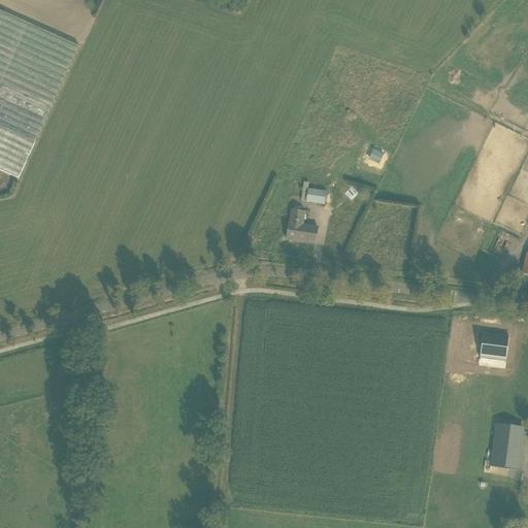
[(0,10),(0,170),(19,179),(78,46),(0,10)]
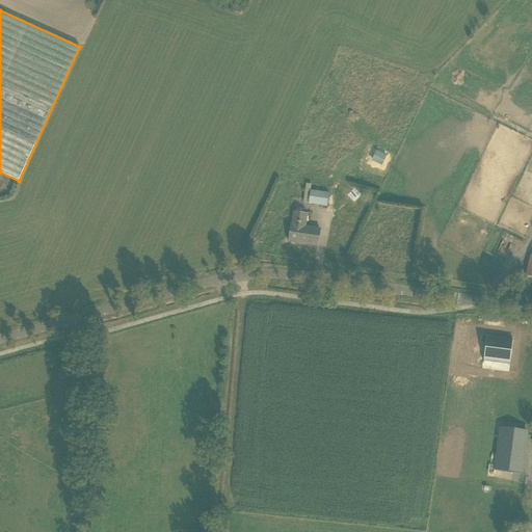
[(382,165),(387,157),(387,156),(377,152),(373,161),(382,165)]
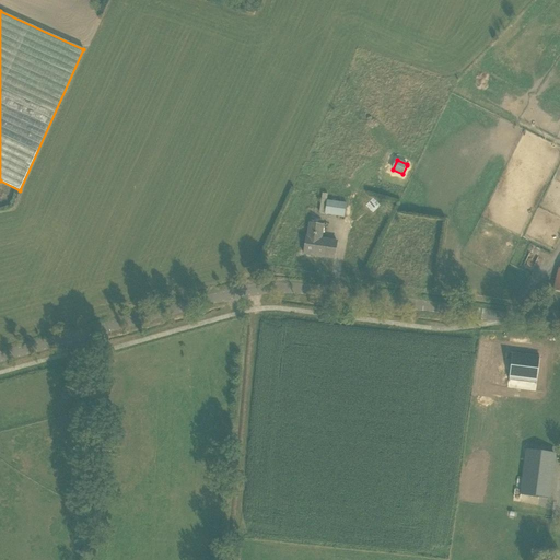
[(353,205),(326,201),(327,195),(323,194),(322,200),(319,213),(351,219),(353,205)]
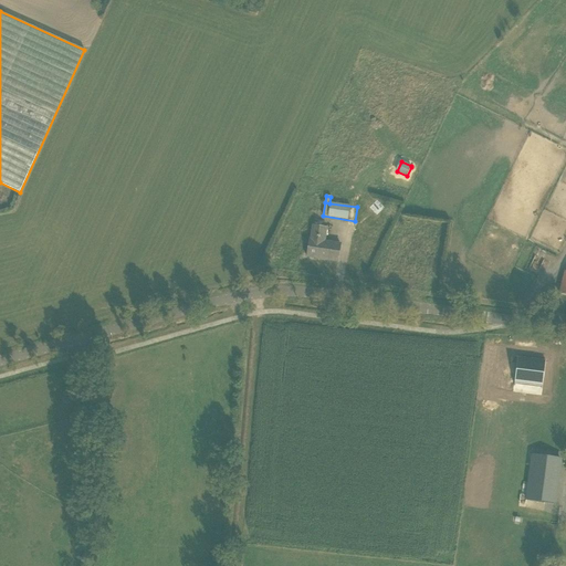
[(368,207),(376,215),(384,207),(377,199),(368,207)]
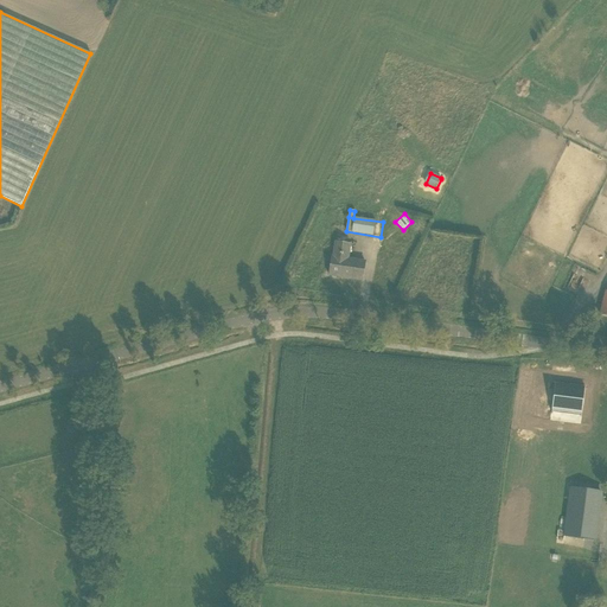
[(349,255),(333,253),(330,275),(345,278),(345,275),(368,279),(370,260),(347,257),(349,255)]
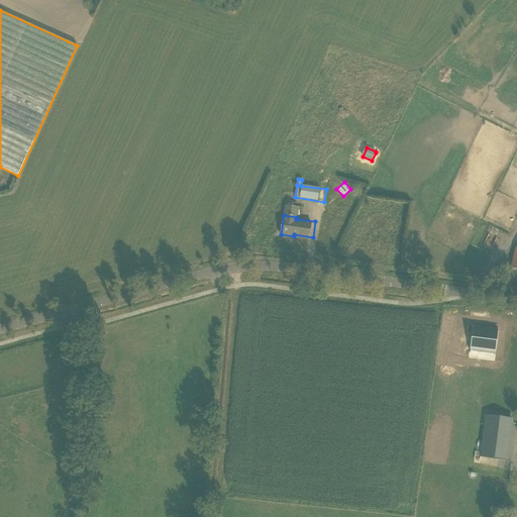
[(341,221),(331,220),(329,234),(339,235),(341,221)]
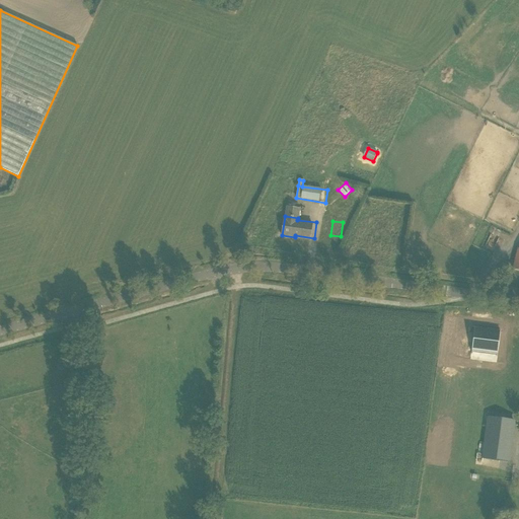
[(484,328),(476,327),(472,353),(473,353),(473,352),(497,355),(497,356),(498,356),(501,331),(487,329),(485,330),(484,330),(484,328)]
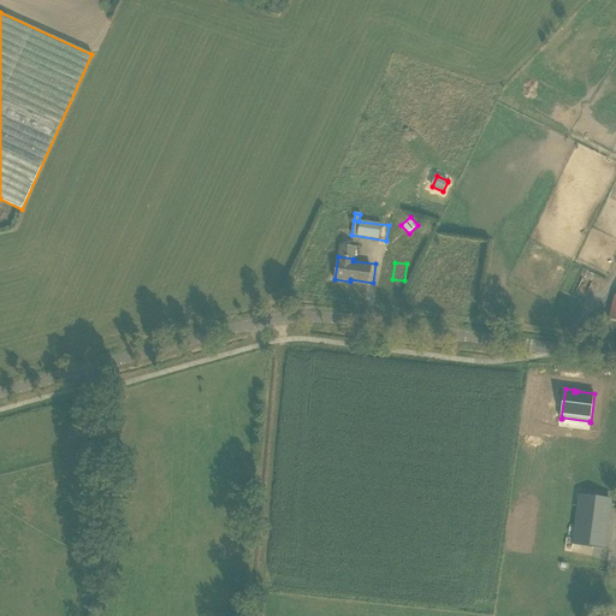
[(580,496),(574,545),(603,548),(609,499),(580,496)]
